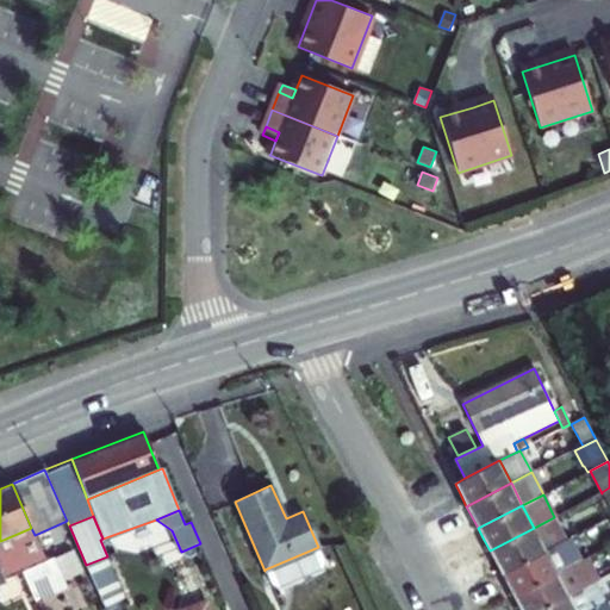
[(554,517),(534,528),(546,551),(566,540),(554,517)]
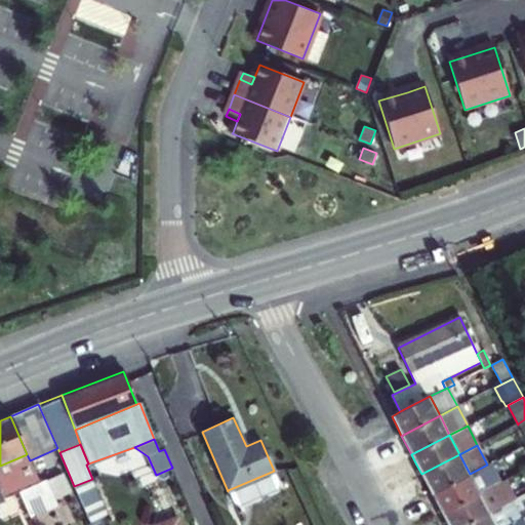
[(30,460),(27,454),(0,466),(0,487),(4,498),(19,492),(39,483),(30,460)]
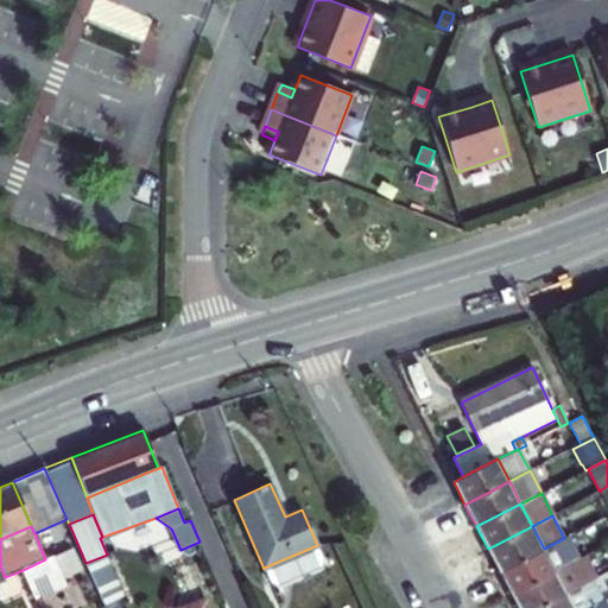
[(500,571),(544,549),(532,526),(488,549),(494,561),(500,571)]
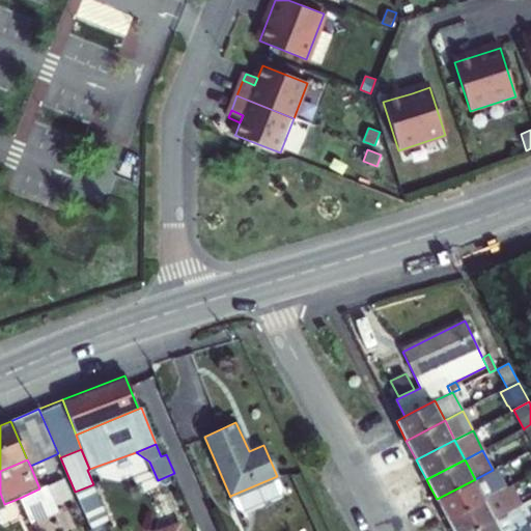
[(493,470),(475,479),(485,499),(507,487),(497,468),(493,470)]
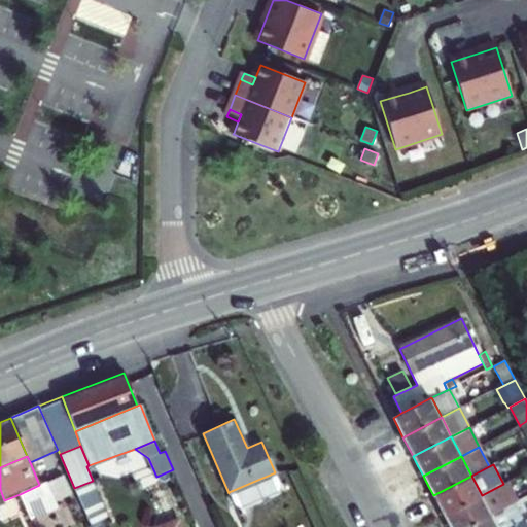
[(275,472),(229,492),(234,504),(280,485),(275,472)]
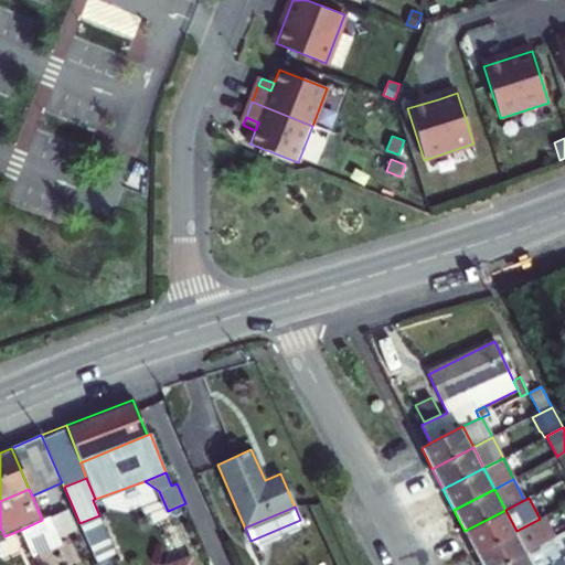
[(476,552),(516,531),(505,510),(465,531),(470,543),(476,552)]
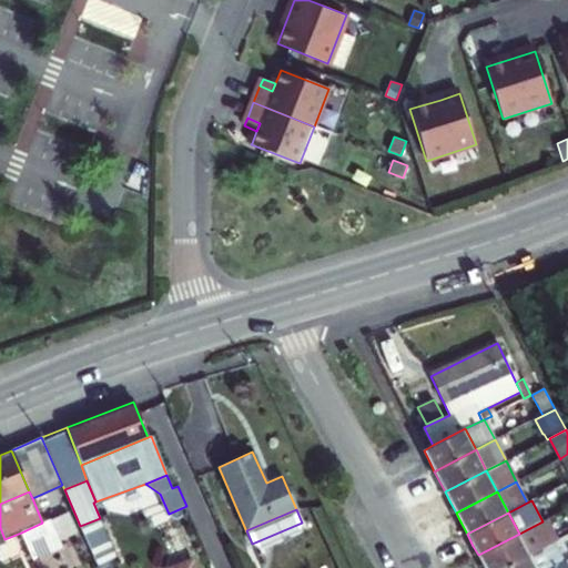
[(100,518),(80,526),(99,567),(103,567),(110,565),(119,560),(100,518)]
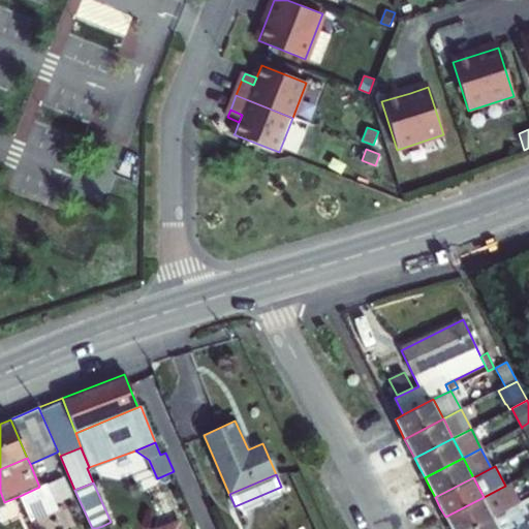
[(47,484),(39,487),(20,496),(32,523),(59,510),(47,484)]
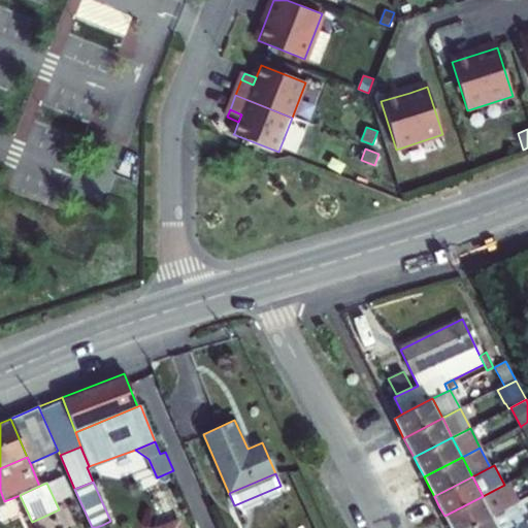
[(483,496),(492,516),(515,503),(518,502),(507,483),(504,485),(483,496)]
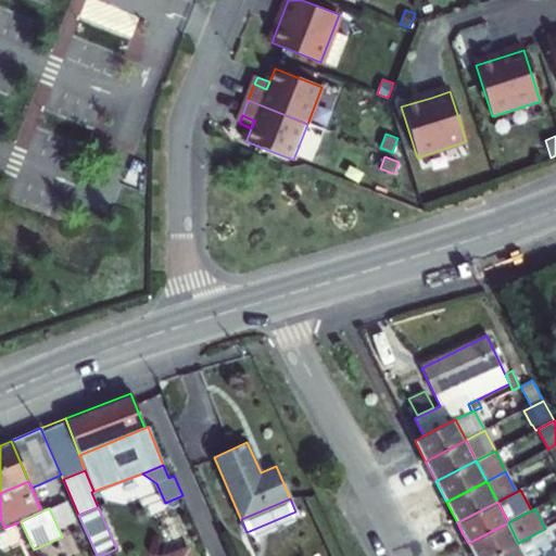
[(492,555),(518,543),(508,522),(468,543),(474,554),(474,555),(492,555)]
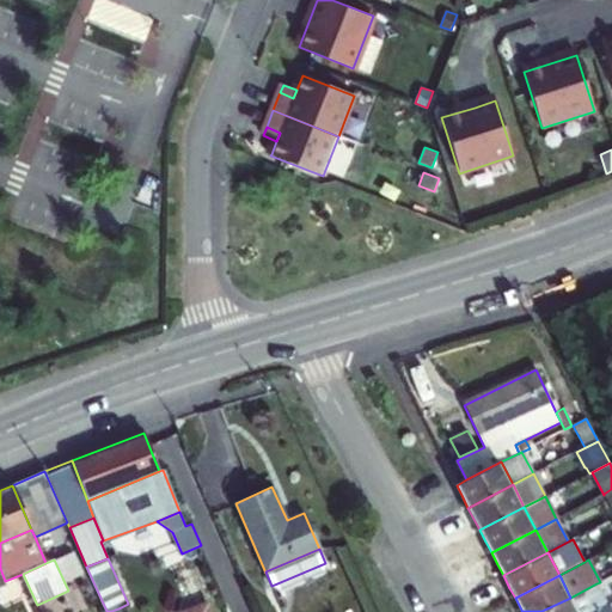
[(597,583),(570,598),(577,611),(595,611),(604,609),(603,607),(607,605),(597,583)]
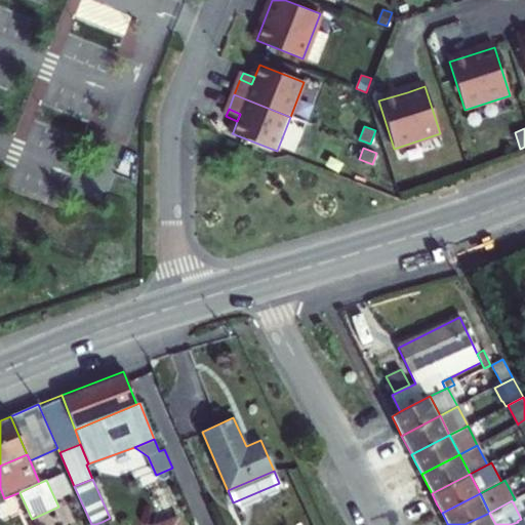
[(495,524),(489,513),(465,524),(495,524)]
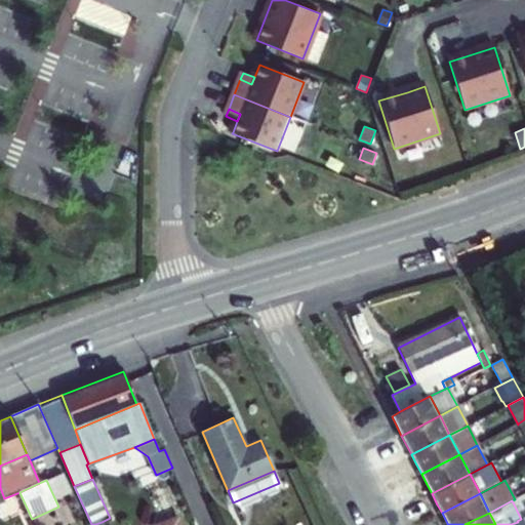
[(183,524),(179,515),(154,524),(183,524)]
